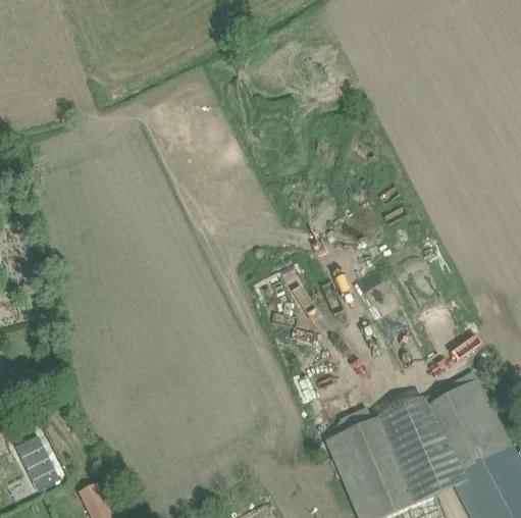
[(355,275),(366,301),(389,290),(378,264),(355,275)]
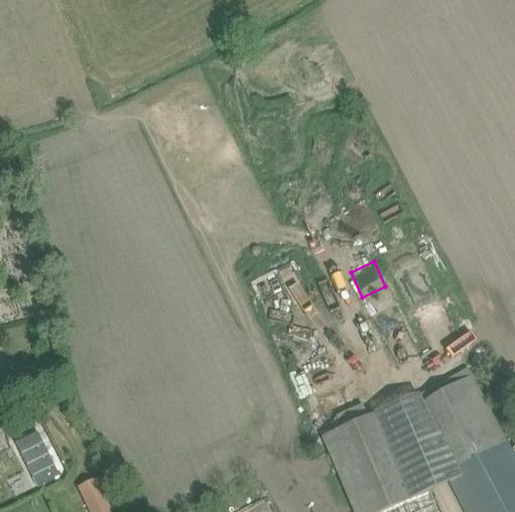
[(421,399),(409,405),(447,478),(466,511),(514,511),(514,458),(470,373),(421,399)]
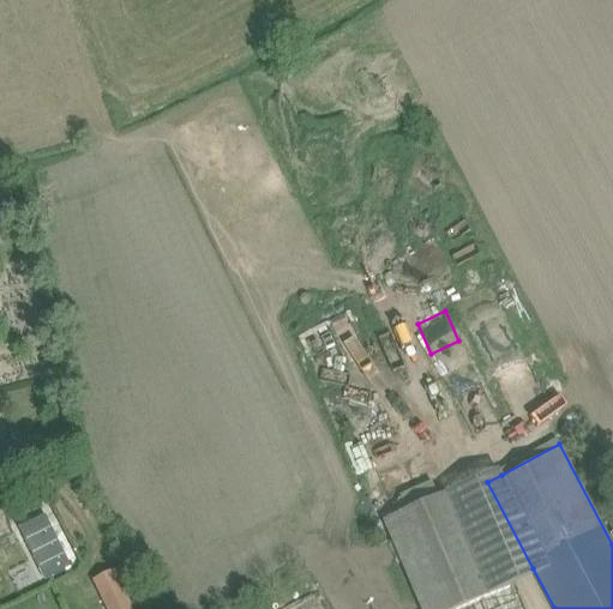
[(460,482),(382,516),(390,535),(421,608),(527,608),(514,578),(502,583),(460,482)]
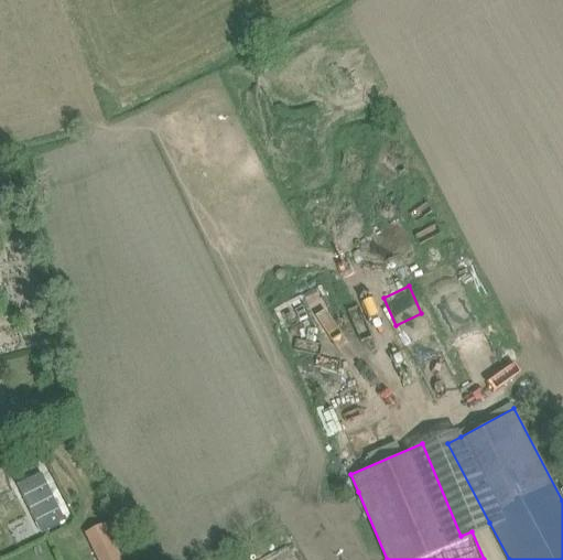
[(41,469),(17,481),(41,529),(65,517),(41,469)]
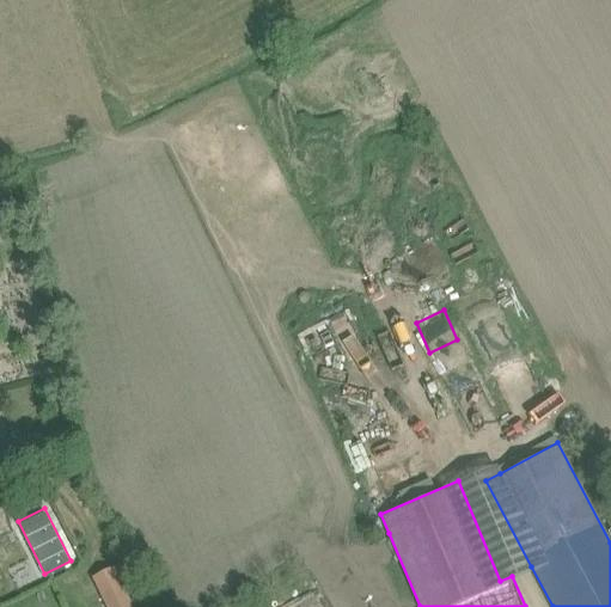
[(95,572),(109,606),(144,606),(145,606),(126,559),(95,572)]
